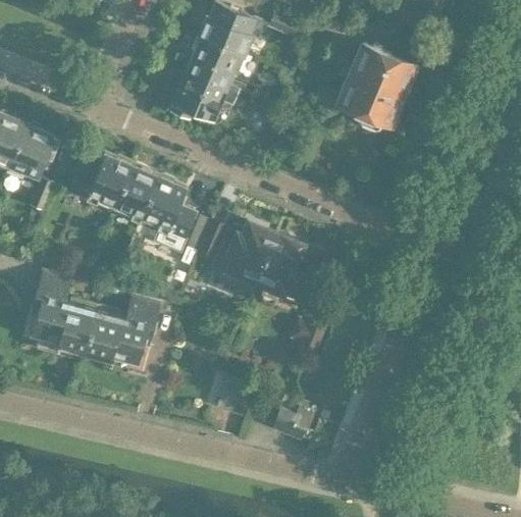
[(292,0),(271,0),(269,4),(308,20),(313,9),(292,0)]
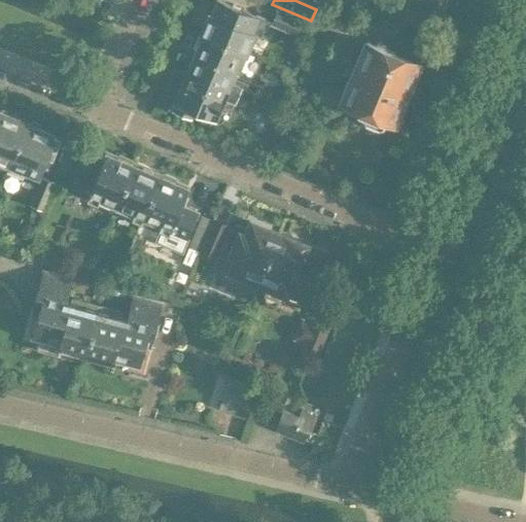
[(264,23),(258,21),(219,4),(212,20),(210,19),(209,22),(208,22),(202,35),(203,35),(202,38),(204,39),(243,56),(250,39),(260,43),(269,26),(264,23)]
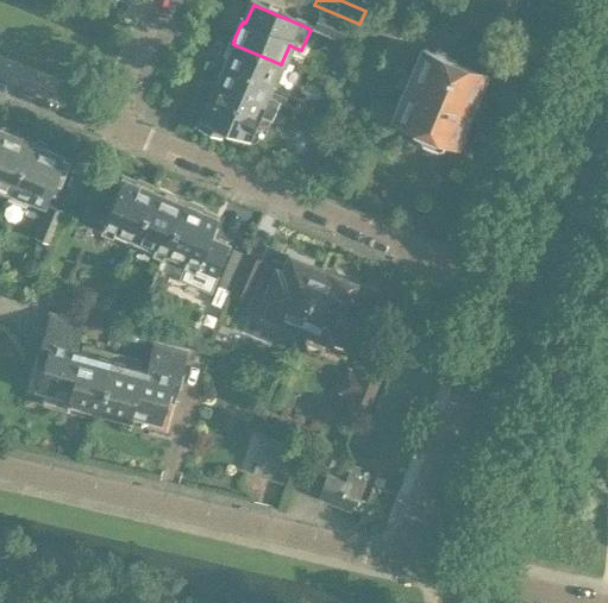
[(321,19),(315,33),(339,43),(345,29),(321,19)]
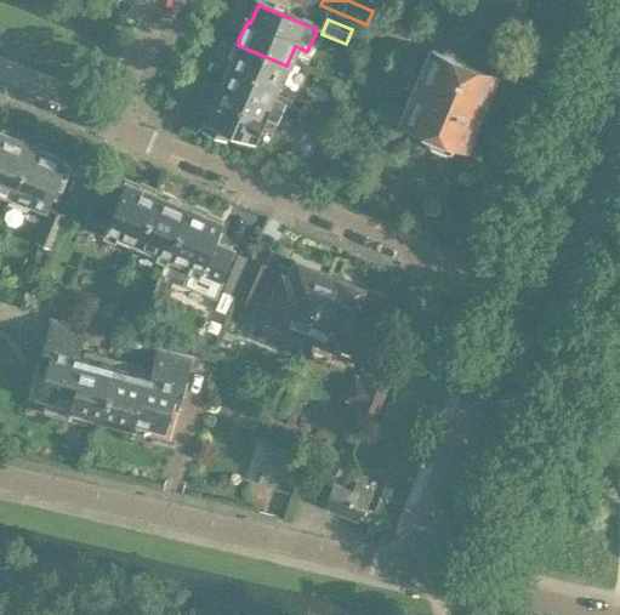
[(273,97),(286,66),(240,46),(228,75),(226,74),(222,81),(271,102),(273,97)]
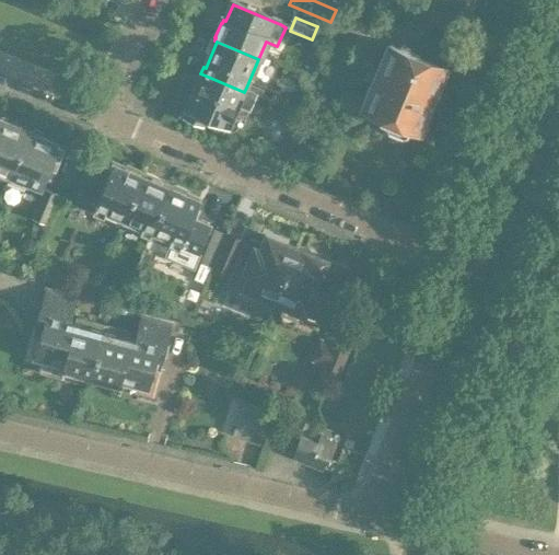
[(391,48),(381,71),(375,85),(364,112),(389,123),(388,127),(388,128),(387,130),(387,131),(387,133),(387,134),(387,136),(388,137),(389,137),(391,138),(399,141),(402,141),(403,142),(404,141),(405,141),(407,140),(408,139),(408,138),(409,136),(410,137),(412,131),(419,134),(444,71),(391,48)]
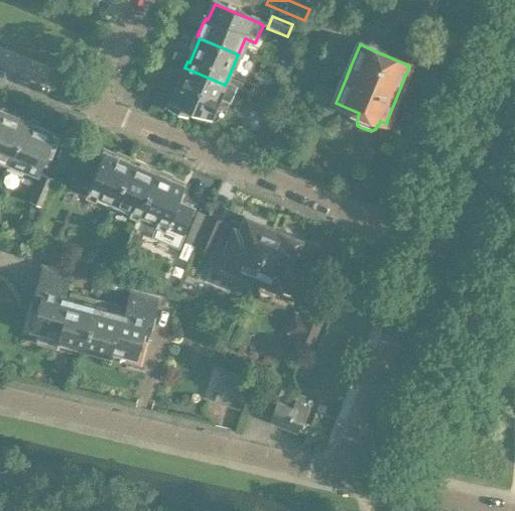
[(244,87),(227,81),(225,85),(184,68),(181,75),(183,76),(169,109),(187,117),(189,111),(211,120),(218,103),(231,109),(238,91),(242,92),(244,87)]
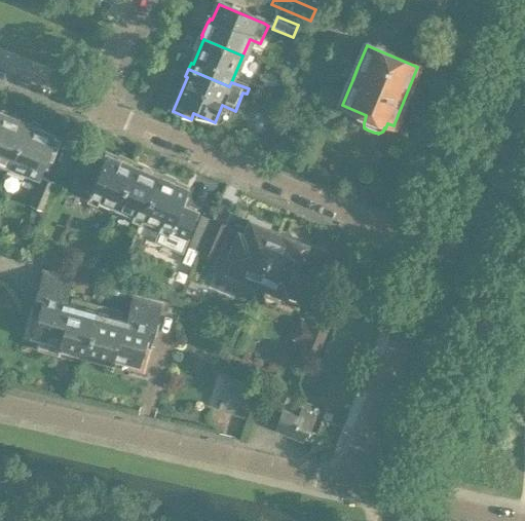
[(0,168),(9,172),(28,126),(26,125),(23,122),(15,119),(11,119),(0,114),(0,168)]
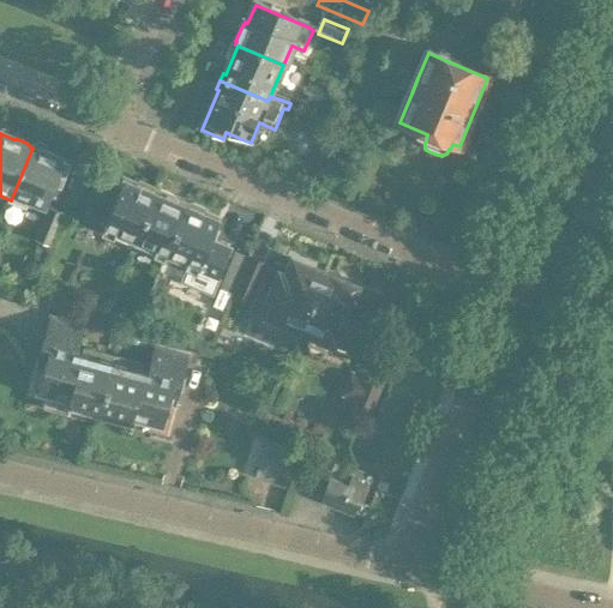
[(34,149),(32,148),(11,200),(31,209),(32,205),(44,211),(49,199),(55,202),(71,164),(50,156),(48,152),(40,148),(34,149)]
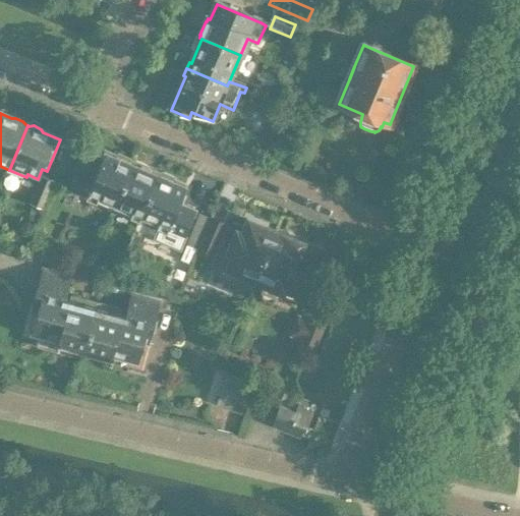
[(69,192),(88,199),(113,211),(131,166),(129,165),(128,161),(120,158),(117,160),(105,155),(95,177),(78,171),(69,192)]
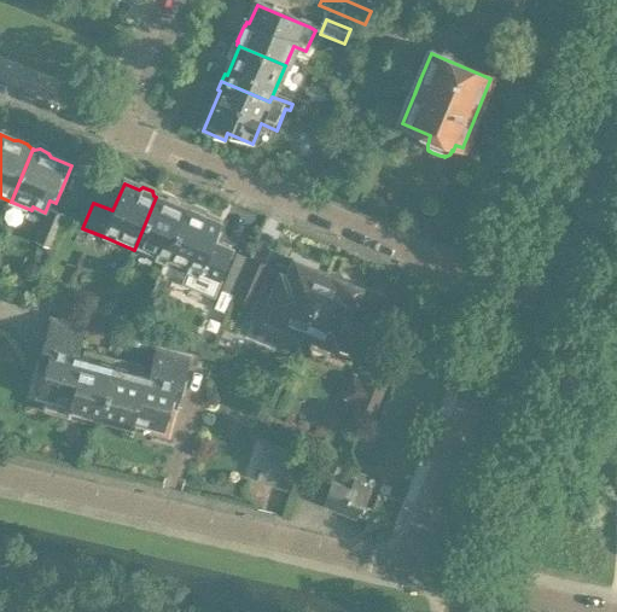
[(159,198),(156,197),(134,250),(167,263),(187,210),(174,204),(175,200),(161,194),(159,198)]
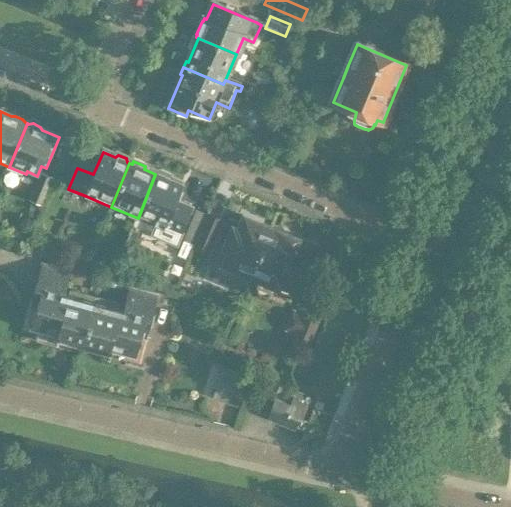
[(158,175),(155,174),(138,218),(181,236),(190,215),(173,207),(183,185),(171,180),(170,177),(160,173),(158,175)]
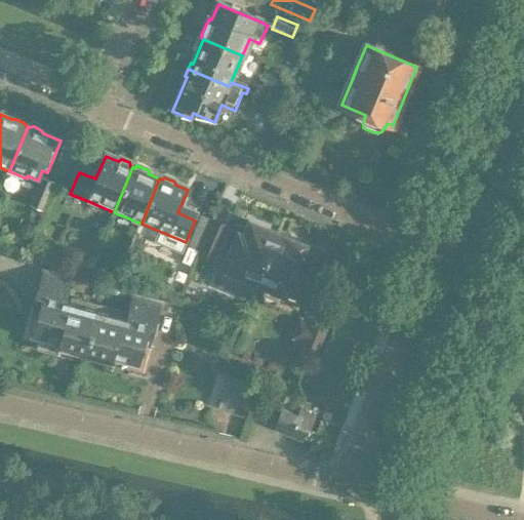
[(44,214),(54,187),(42,182),(31,209),(44,214)]
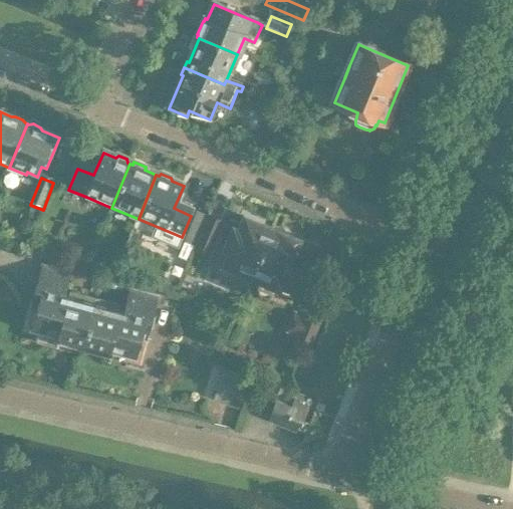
[(253,278),(272,232),(241,219),(238,226),(231,223),(226,237),(232,239),(227,250),(223,249),(217,264),(226,267),(253,278)]
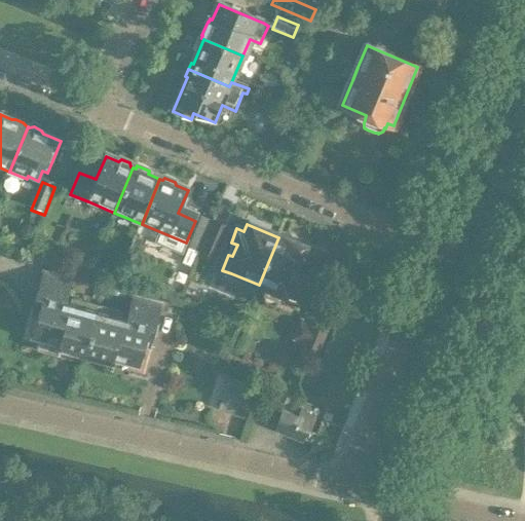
[(216,258),(225,235),(213,230),(203,253),(216,258)]
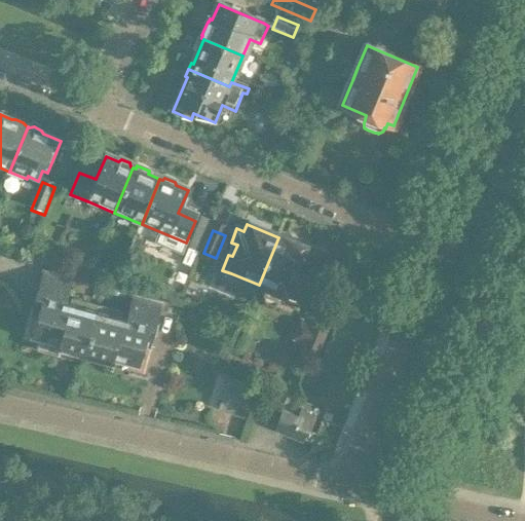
[(278,237),(259,285),(299,302),(296,308),(312,315),(319,303),(312,301),(320,286),(298,276),(306,255),(303,253),(305,249),(278,237)]
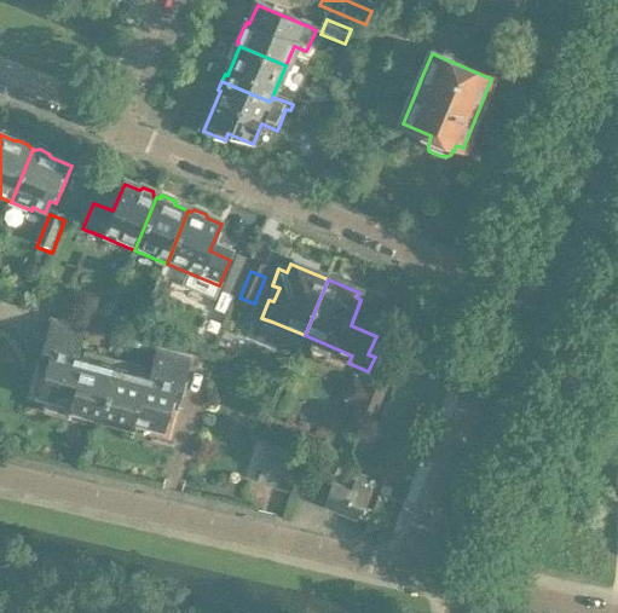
[(98,429),(116,362),(91,354),(86,353),(85,358),(80,357),(86,333),(52,323),(41,362),(48,364),(39,398),(70,408),(67,421),(98,429)]
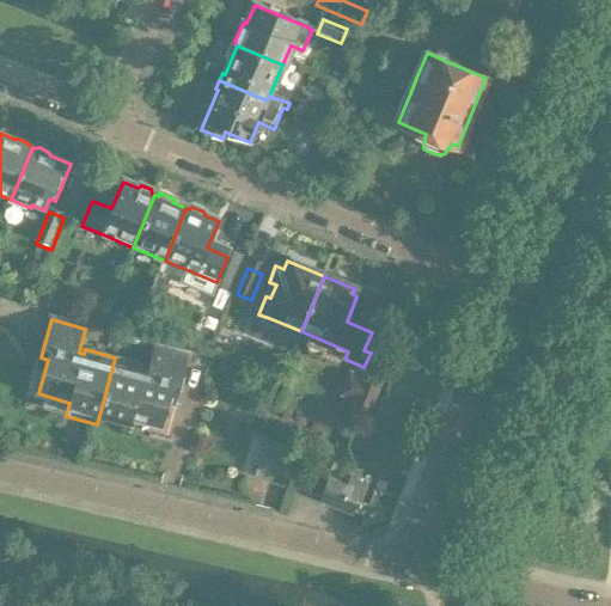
[(145,366),(115,357),(97,424),(128,434),(133,418),(164,428),(173,395),(179,396),(190,357),(156,348),(148,373),(144,372),(145,366)]
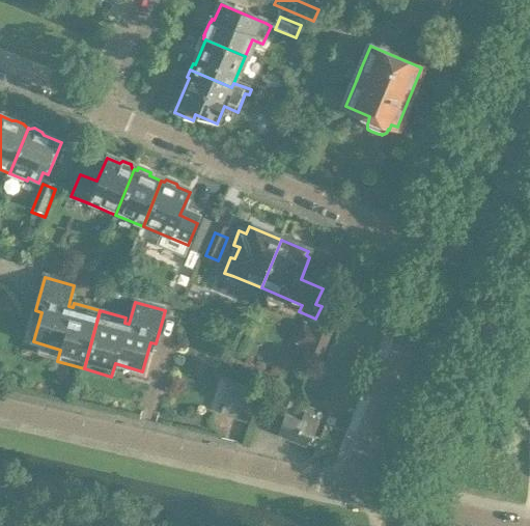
[(326,355),(337,330),(325,325),(317,321),(303,357),(322,365),(326,355)]
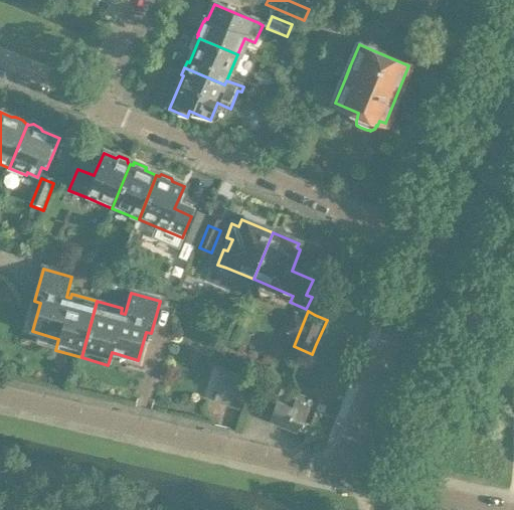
[(238,412),(251,379),(227,370),(214,403),(238,412)]
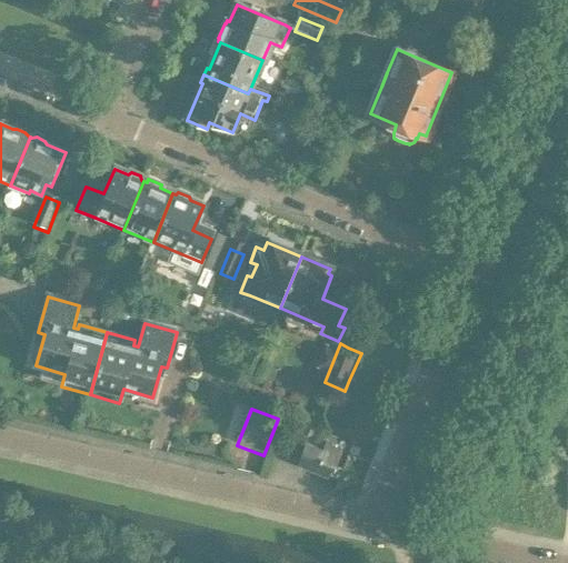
[(338,471),(347,448),(328,440),(322,453),(306,446),(302,456),(297,454),(292,464),(296,466),(315,474),(316,473),(340,483),(334,495),(359,484),(348,460),(347,460),(348,462),(344,473),(338,471)]
